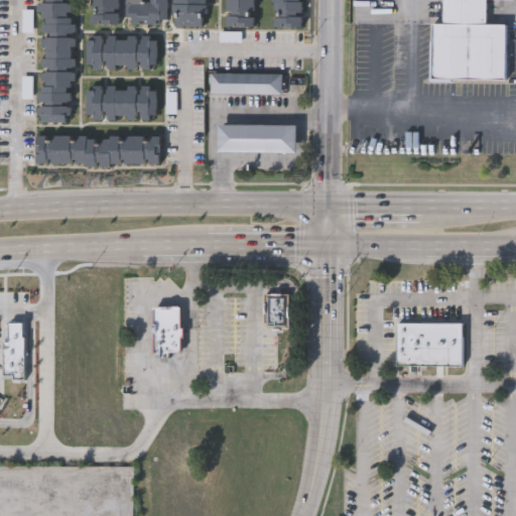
[(40,121),(39,0),(67,0),(68,1),(72,1),(73,121),(40,121)]
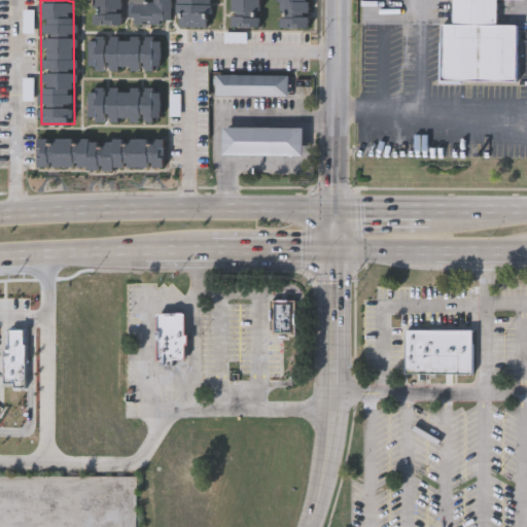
[(121,0),(121,24),(94,24),(94,0),(121,0)]
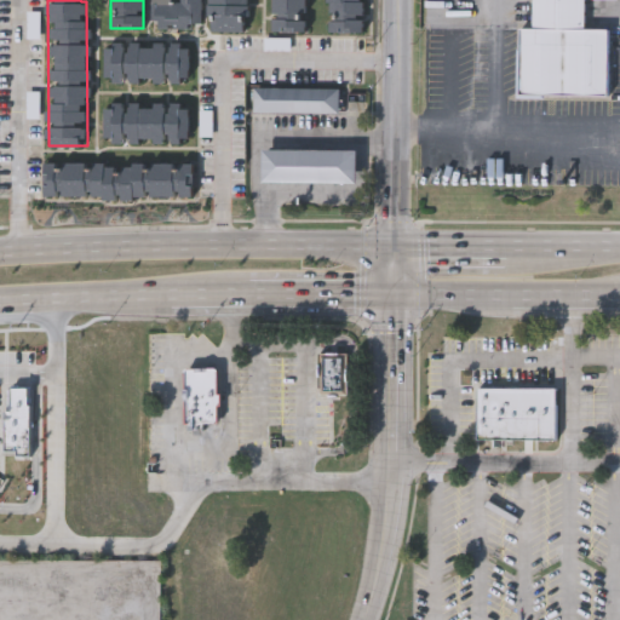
[(199,0),(199,27),(149,27),(149,0),(199,0)]
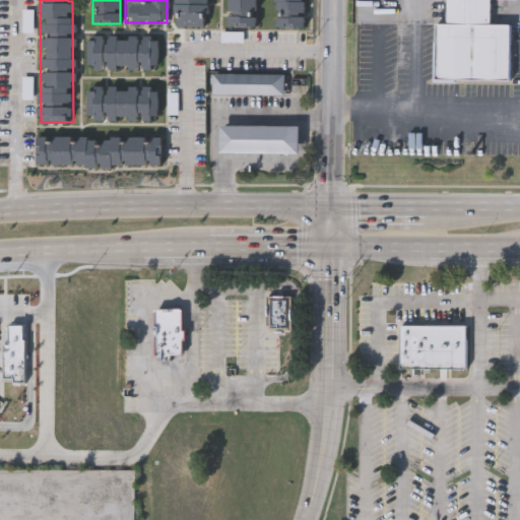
[(207,0),(207,25),(175,25),(175,0),(207,0)]
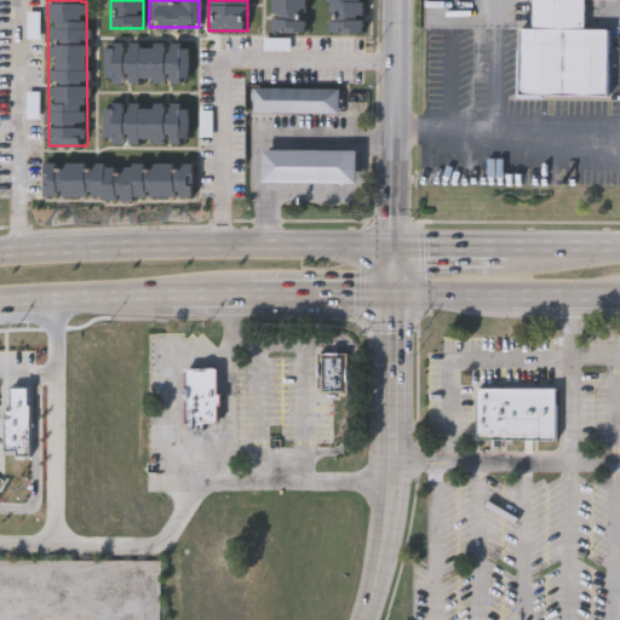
[(273,0),(305,0),(305,32),(273,30),(273,0)]
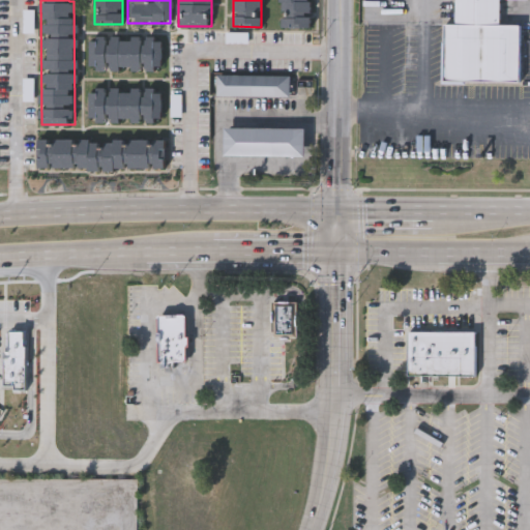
[(278,26),(278,0),(307,0),(307,27),(278,26)]
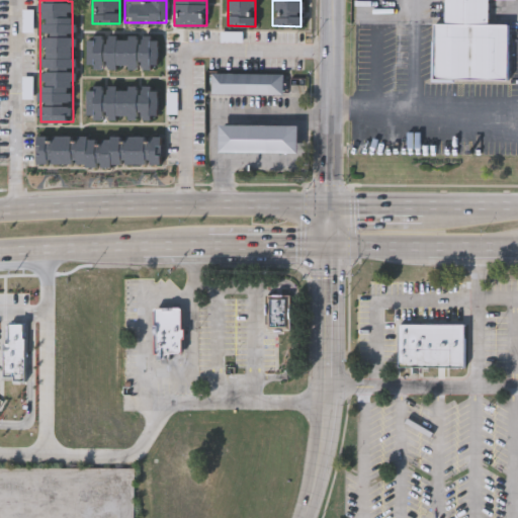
[(446,0),(489,0),(489,22),(446,22),(446,0)]
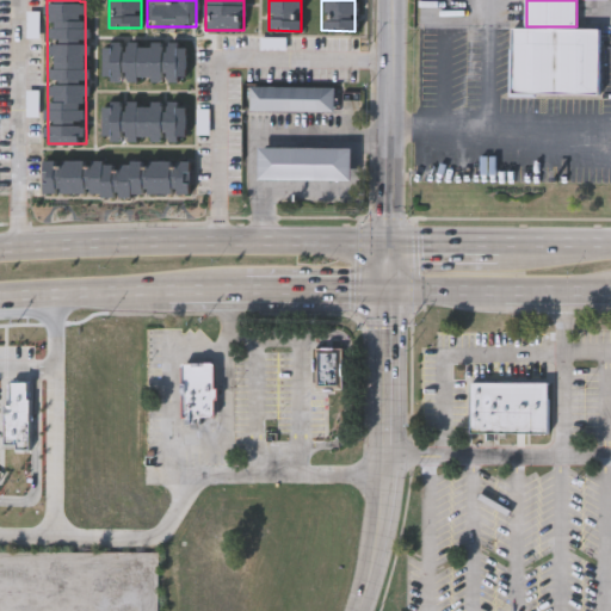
[(508,96),(508,45),(512,45),(512,26),(526,26),(576,26),(599,26),(598,93),(536,92),(536,96),(508,96)]
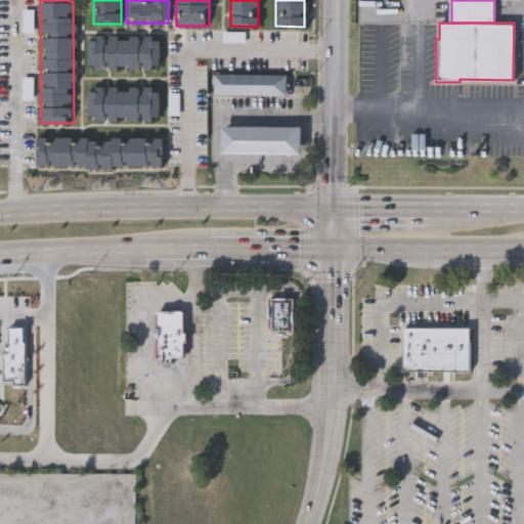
[(89,35),(158,35),(158,69),(89,68),(89,35)]
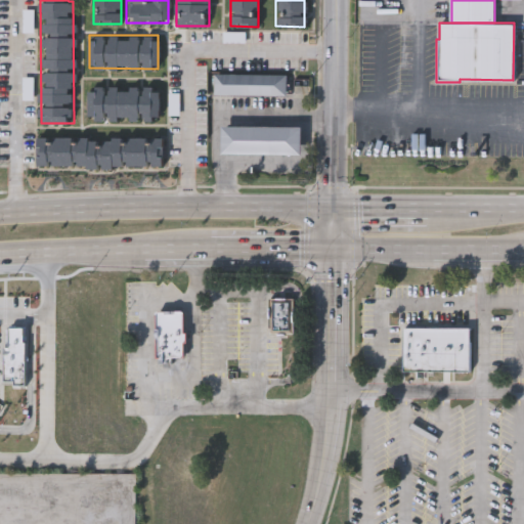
[(214,72),(287,73),(287,94),(214,94),(214,72)]
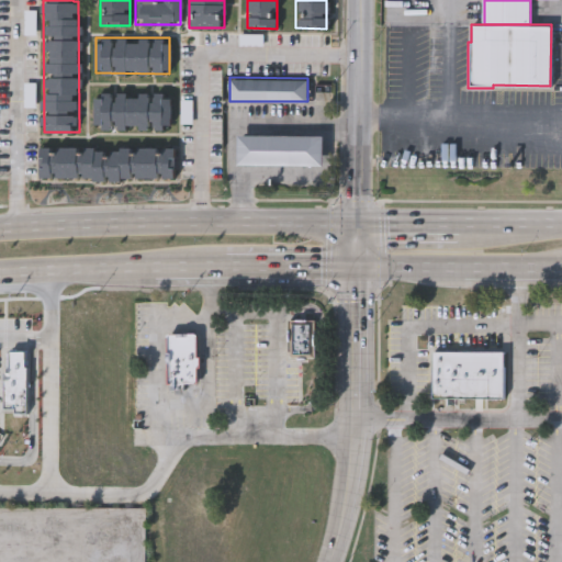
[(94,92),(170,92),(170,128),(94,128),(94,92)]
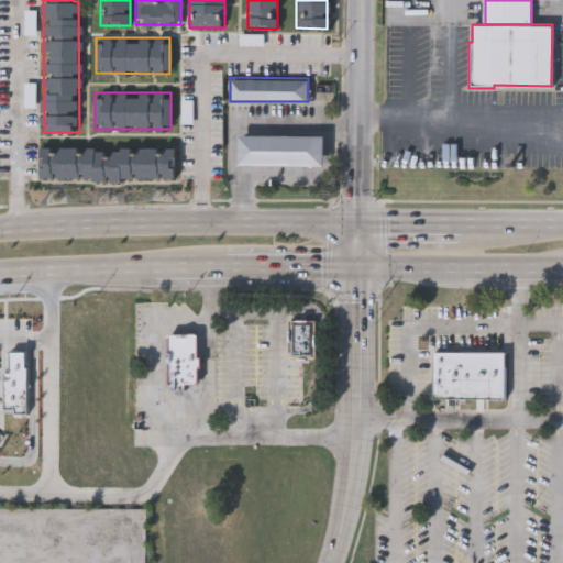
[(238,164),(238,134),(324,135),(324,165),(238,164)]
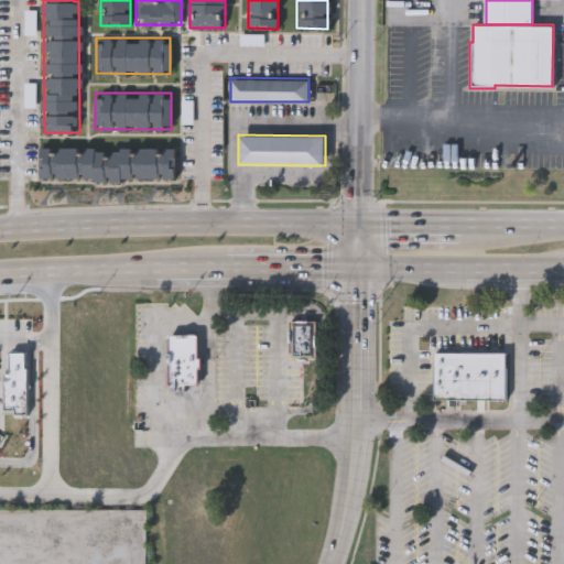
[(175,149),(174,180),(40,179),(40,148),(175,149)]
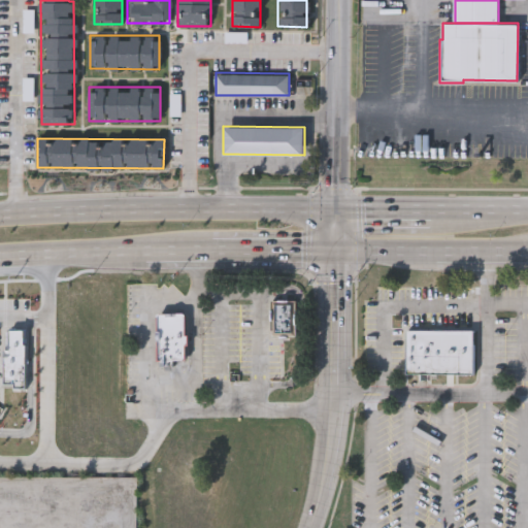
[(270,338),(270,301),(295,301),(295,338),(270,338)]
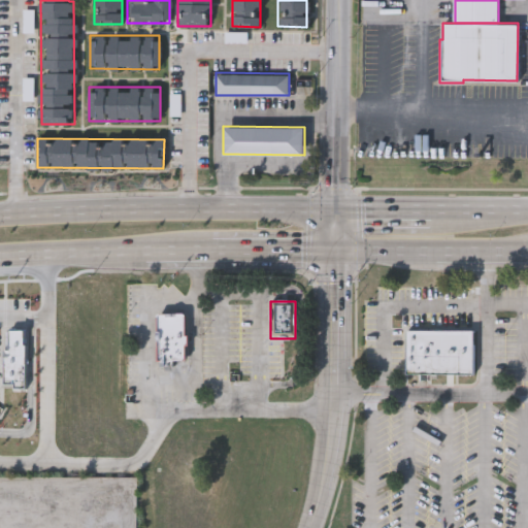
[(158,315),(186,315),(186,363),(159,363),(158,315)]
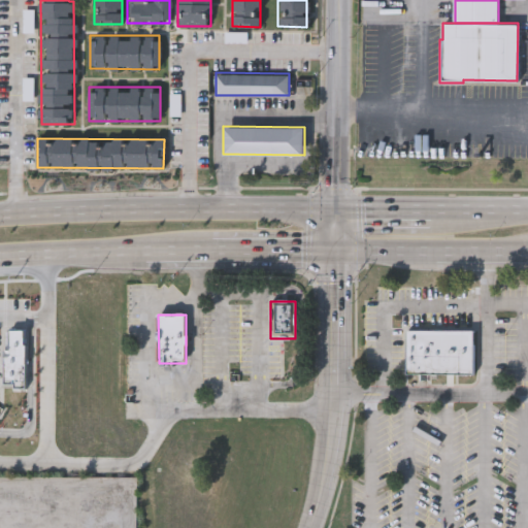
[(405,329),(473,329),(473,373),(405,373),(405,329)]
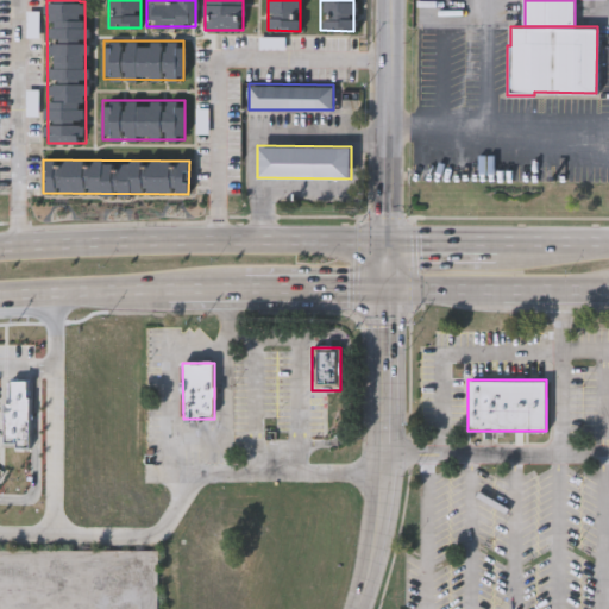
[(132,608),(143,608),(143,578),(133,578),(132,608)]
